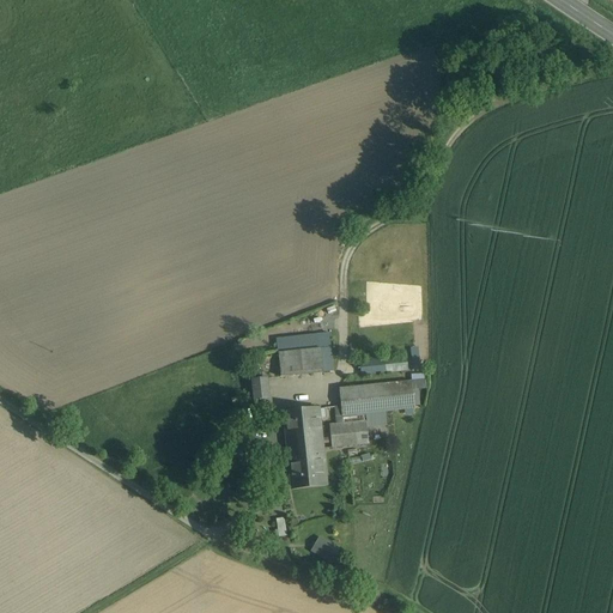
[(329,333),(277,339),(279,353),(321,349),(331,349),(329,333)]
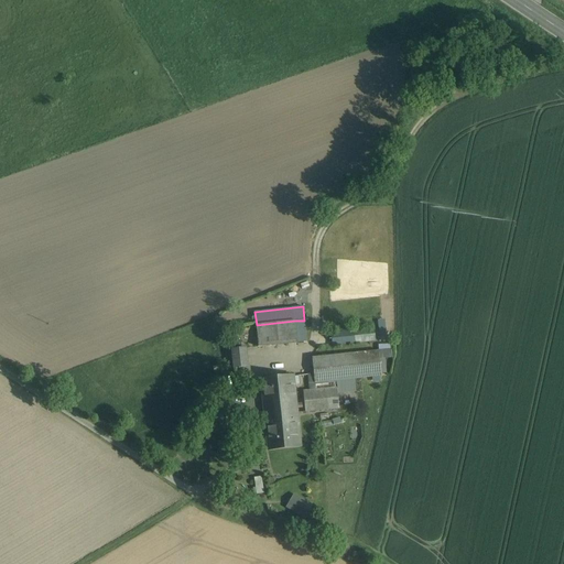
[(295,321),(257,325),(259,347),(297,344),(297,343),(295,321)]
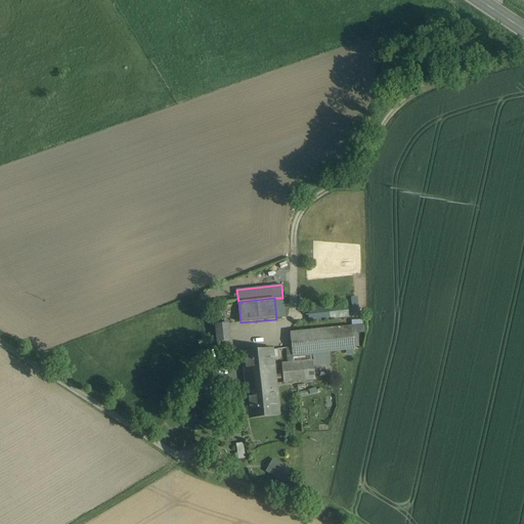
[(282,298),(274,298),(276,318),(285,317),(282,298)]
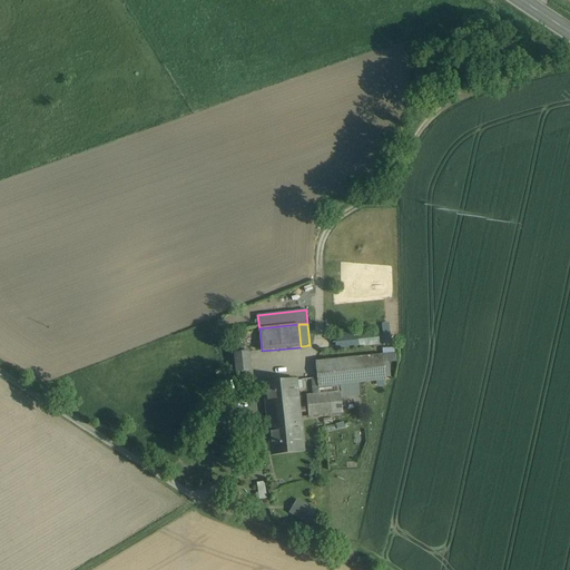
[(336,338),(337,349),(370,347),(370,337),(336,338)]
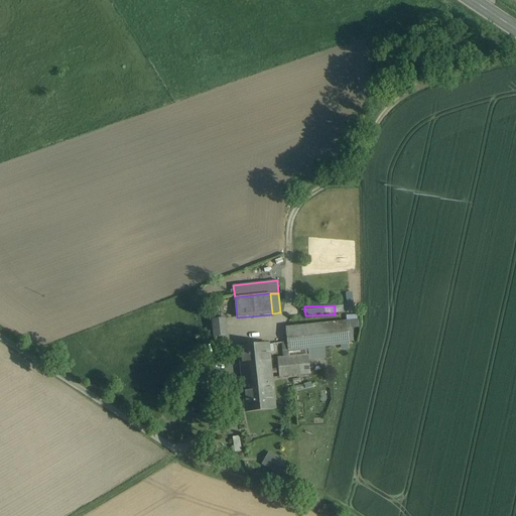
[(225,318),(213,320),(215,337),(227,336),(225,318)]
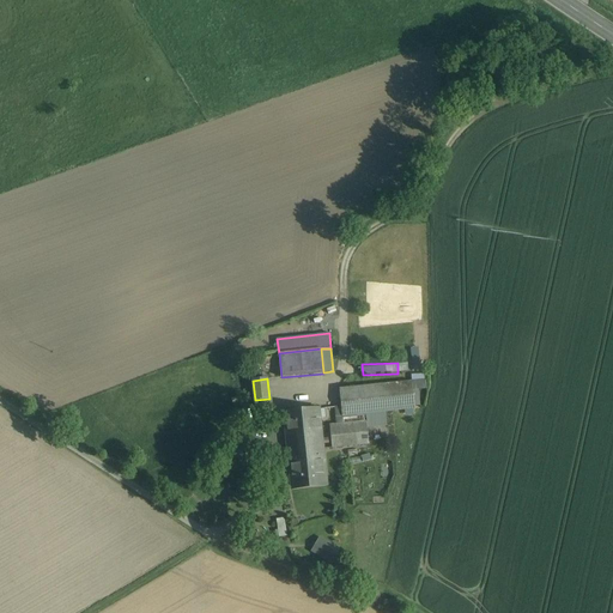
[(343,424),(321,426),(323,449),(326,450),(333,450),(333,448),(369,444),(366,423),(364,423),(364,414),(390,412),(414,410),(412,382),(340,389),(343,424)]
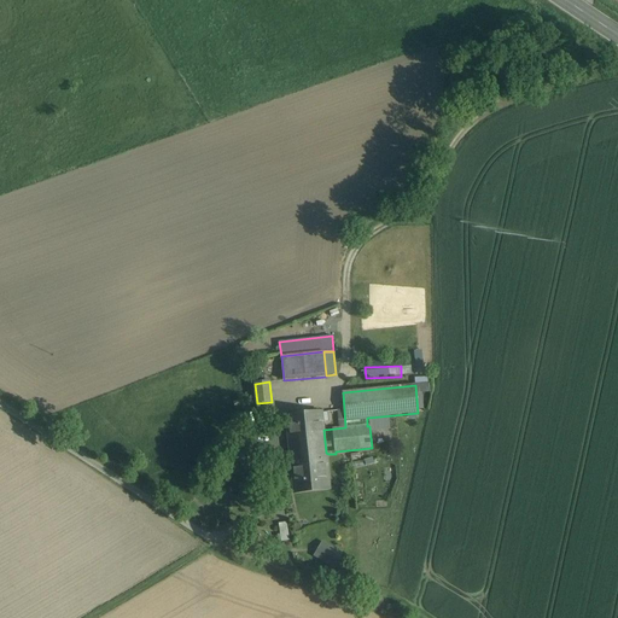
[(321,413),(286,417),(290,453),(291,465),(295,491),(328,488),(326,453),(324,430),(321,413)]
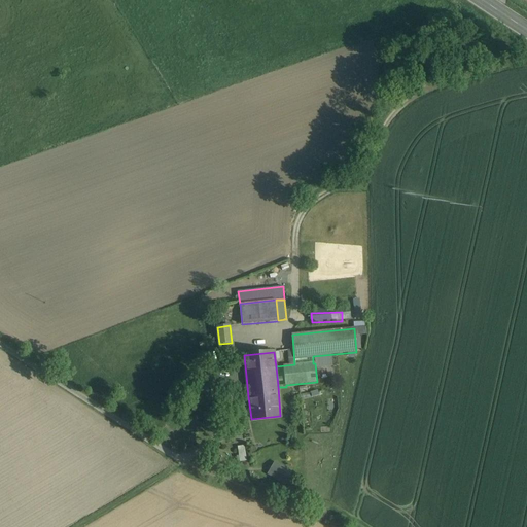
[(247,386),(238,387),(240,397),(248,396),(247,386)]
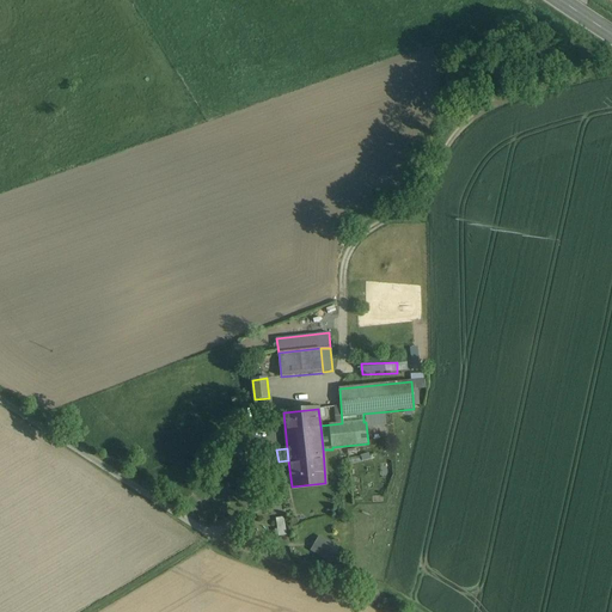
[(286,516),(277,518),(280,534),(287,534),(286,516)]
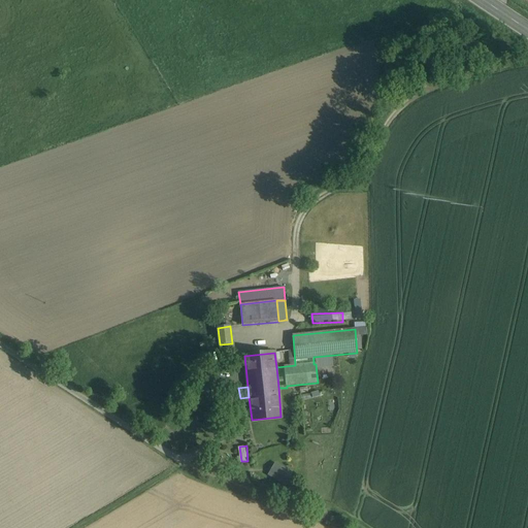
[(269,475),(275,480),(283,468),(275,465),(269,475)]
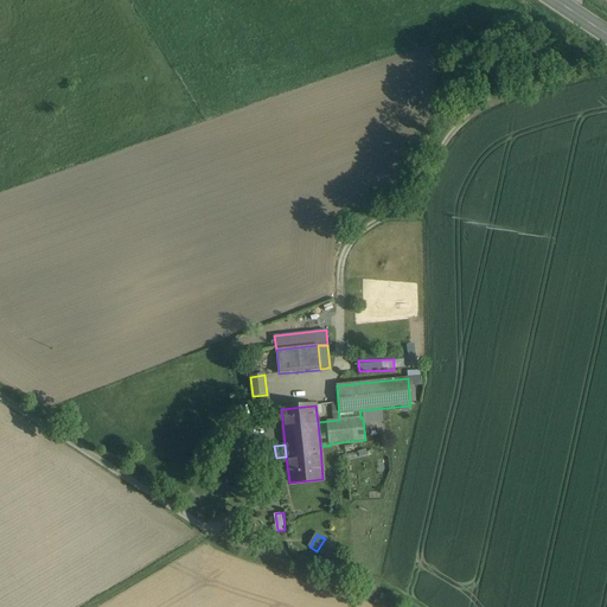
[(336,545),(325,538),(317,551),(328,558),(332,551),(333,553),(334,550),(333,550),(336,545)]
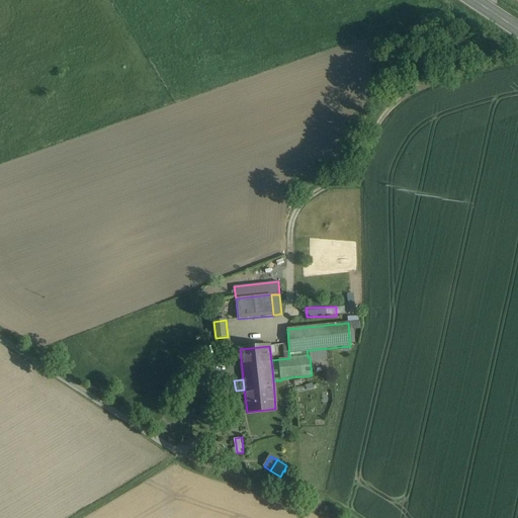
All buildings are outlined.
